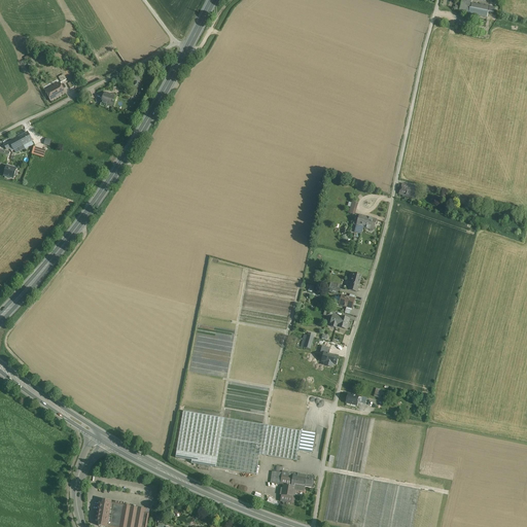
[(489,7),(471,3),(470,8),(469,8),(470,0),(461,0),(460,7),(455,6),(454,9),(466,12),(466,13),(487,18),(489,7)]
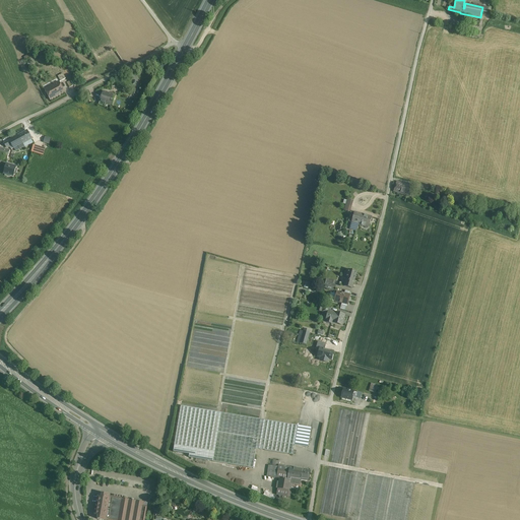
[(59,82),(56,84),(54,82),(52,84),(53,86),(45,90),(50,101),(65,92),(59,82)]
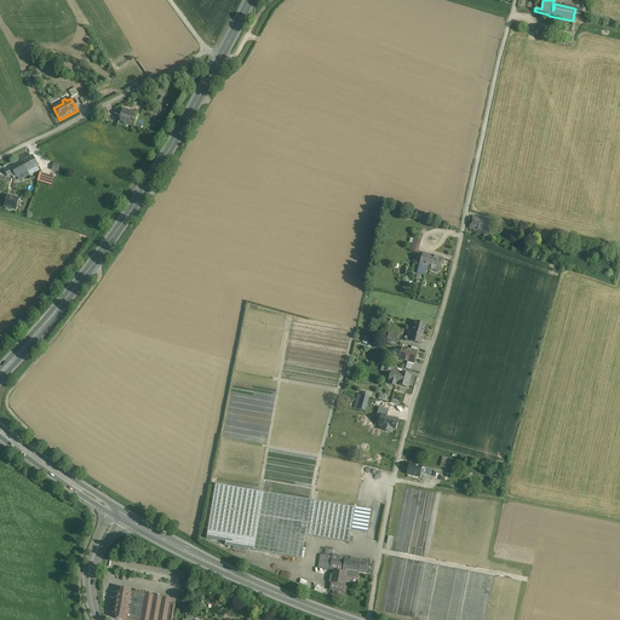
[(164,108),(156,105),(154,113),(161,115),(164,108)]
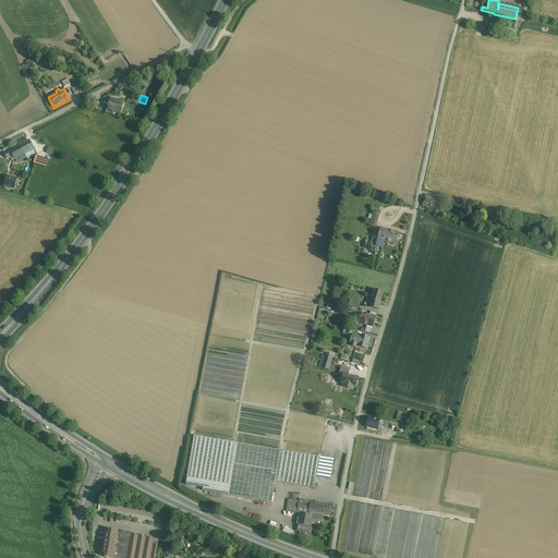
[(124,104),(110,98),(107,109),(113,111),(120,113),(124,104)]
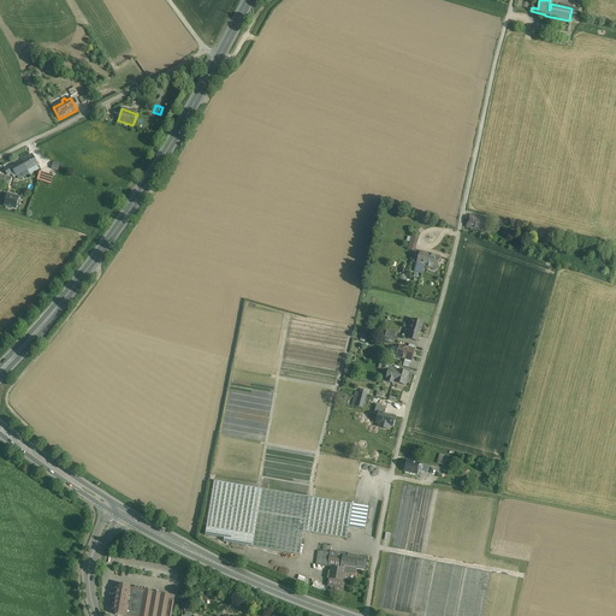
[(33,155),(5,171),(7,175),(11,173),(13,178),(16,176),(16,177),(27,171),(37,165),(33,155)]
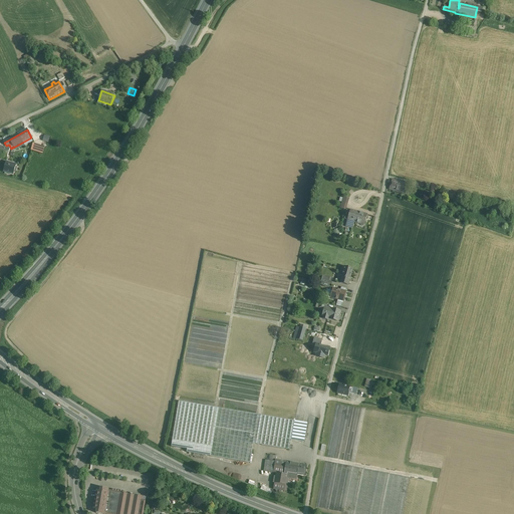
[(31,138),(22,143),(24,146),(33,142),(31,138)]
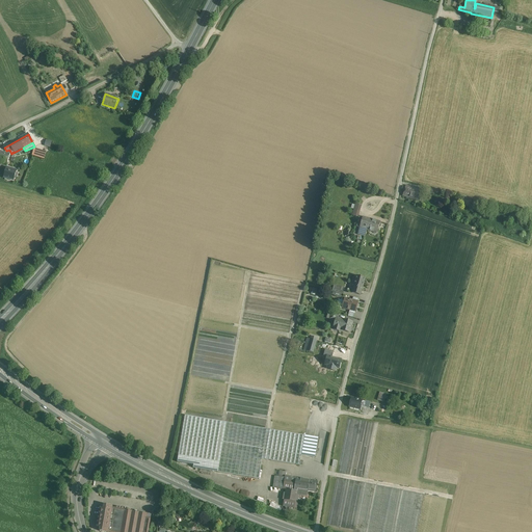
[(46,153),(34,150),(32,156),(44,159),(46,153)]
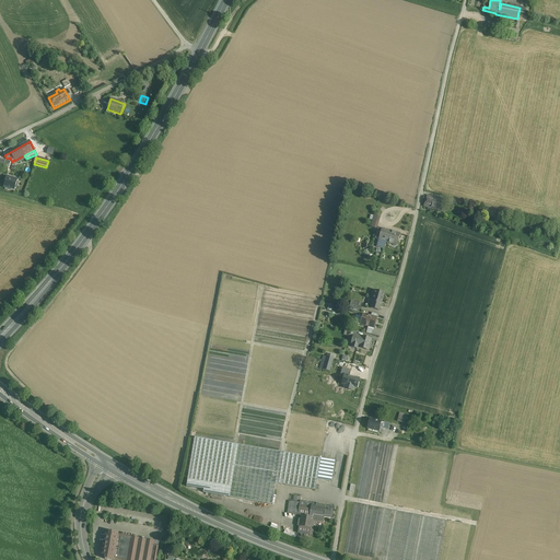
[(11,162),(0,159),(0,171),(8,174),(11,162)]
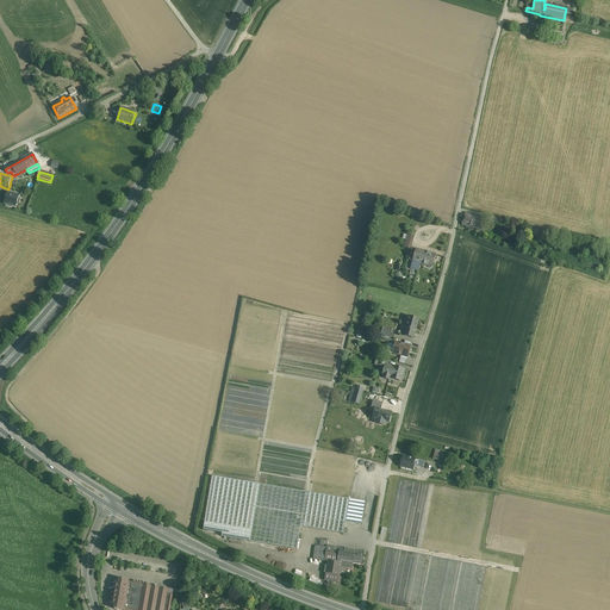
[(19,197),(7,193),(5,204),(16,207),(19,197)]
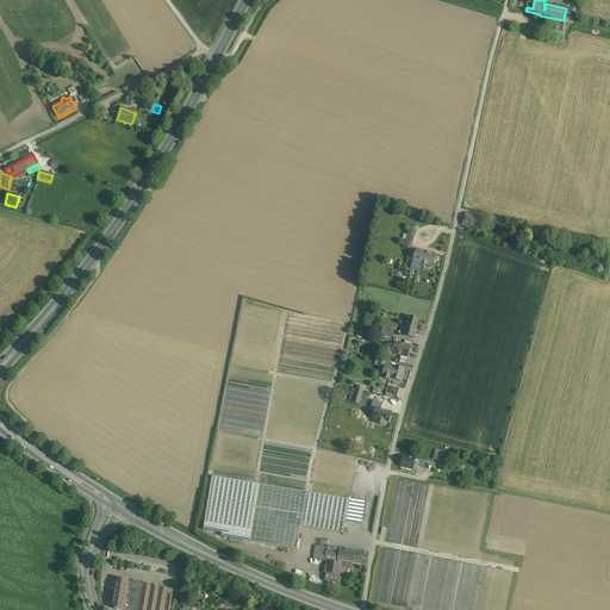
[(480,218),(466,215),(462,225),(474,229),(479,230),(483,219),(480,218)]
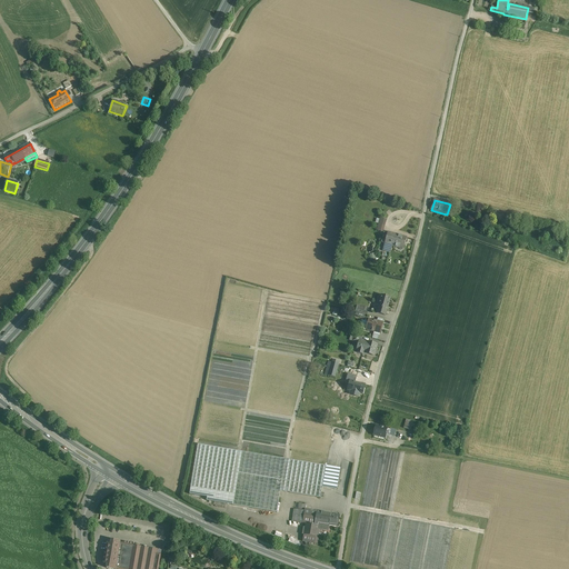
[(377,223),(376,230),(383,231),(386,219),(376,218),(375,223),(377,223)]
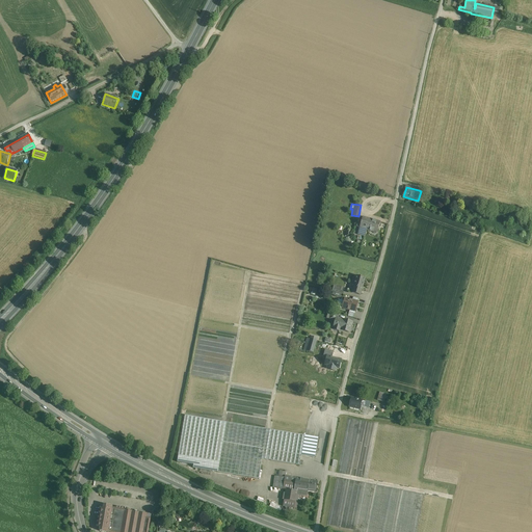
[(372,220),(362,217),(362,218),(361,223),(360,228),(366,230),(369,231),(372,220)]
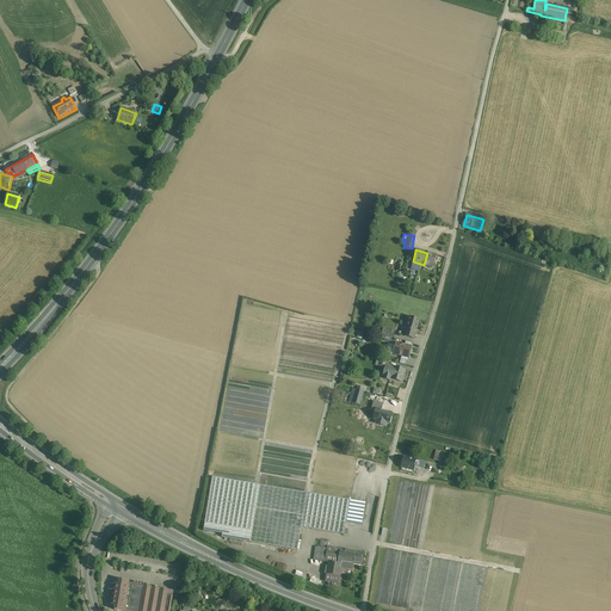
[(437,255),(427,253),(424,265),(433,267),(437,255)]
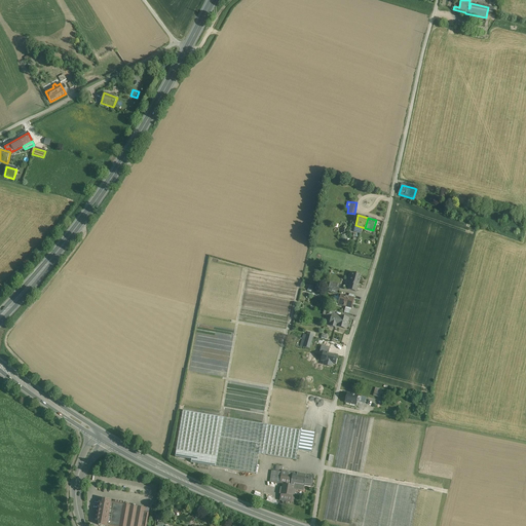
[(361,275),(352,273),(348,290),(357,292),(361,275)]
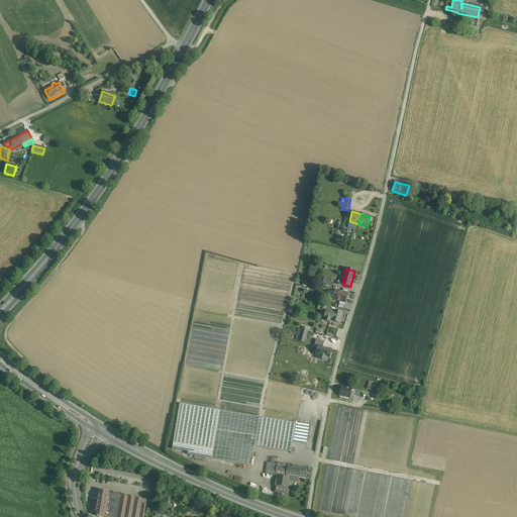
[(322,287),(332,289),(333,283),(331,283),(332,278),(324,277),(322,287)]
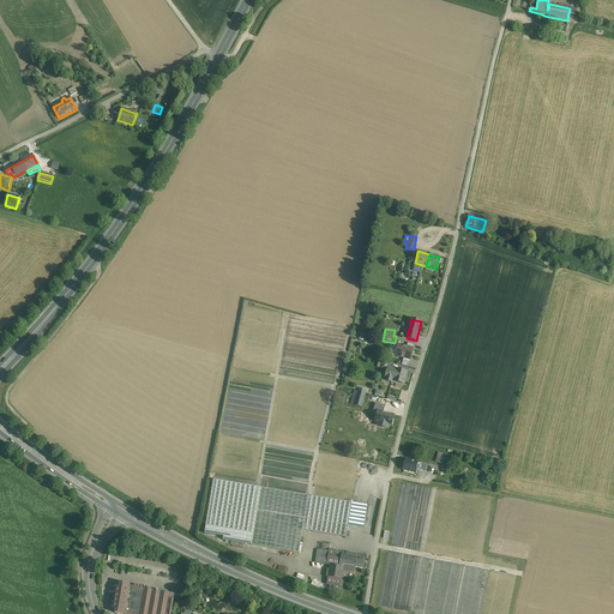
[(407,347),(398,344),(397,348),(391,347),(389,355),(395,356),(410,361),(414,349),(407,347)]
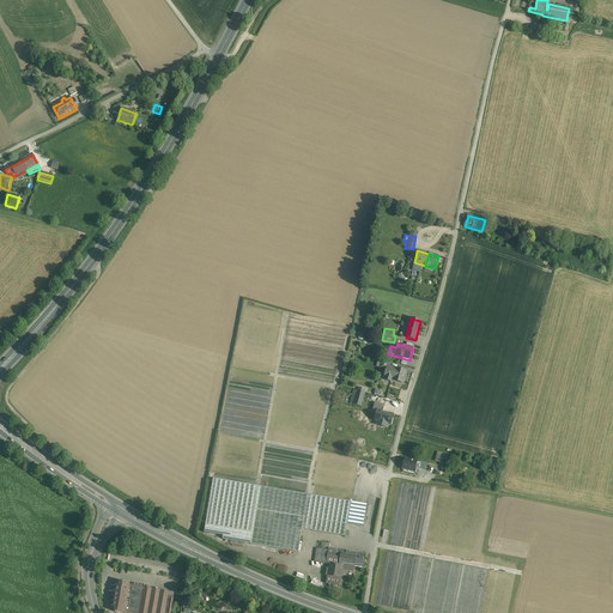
[(390,363),(381,359),(380,368),(387,370),(388,366),(389,368),(390,363)]
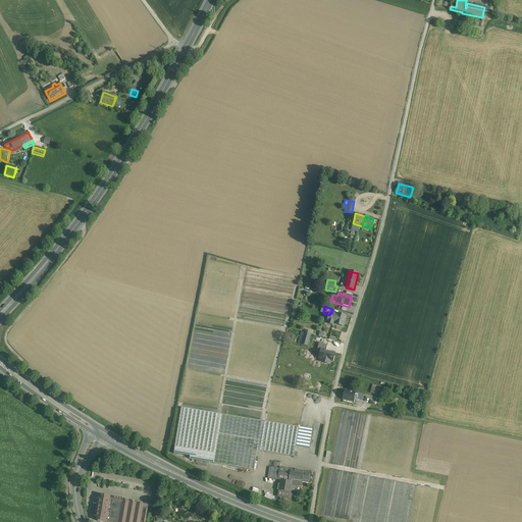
[(346,316),(337,314),(336,314),(331,313),(330,312),(329,315),(327,322),(328,322),(328,323),(332,325),(333,323),(334,324),(344,326),(346,316)]
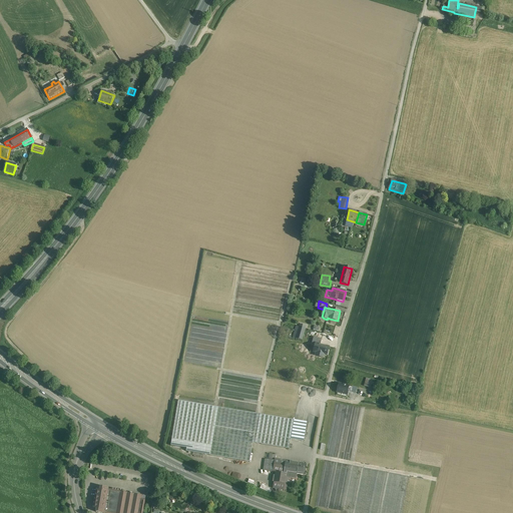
[(305,329),(296,327),(293,338),(302,341),(305,329)]
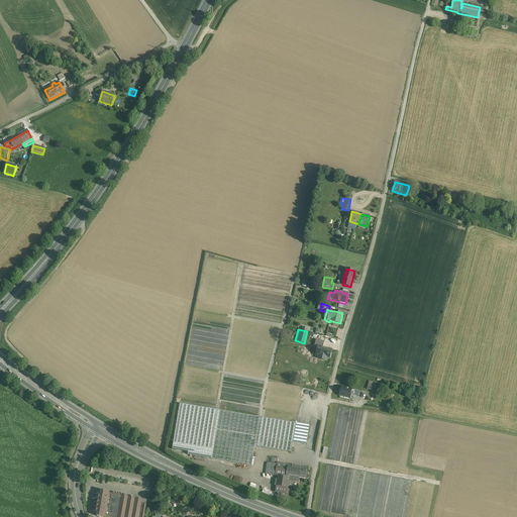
[(325,344),(318,342),(319,339),(313,337),(313,339),(309,352),(310,352),(309,355),(314,356),(315,354),(316,352),(324,354),(323,357),(327,358),(328,355),(331,356),(333,346),(325,344)]
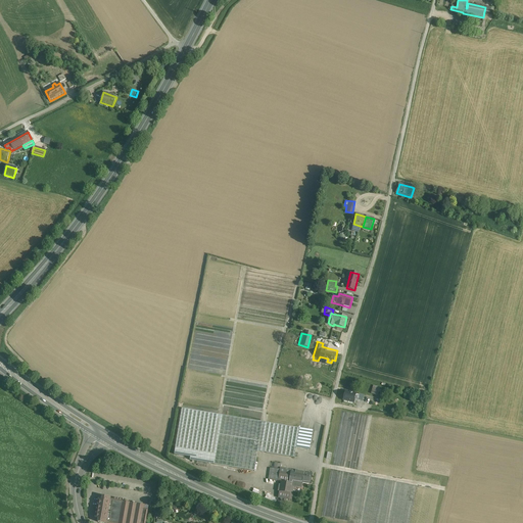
[(360,395),(346,391),(343,400),(353,403),(354,400),(358,401),(358,400),(360,395)]
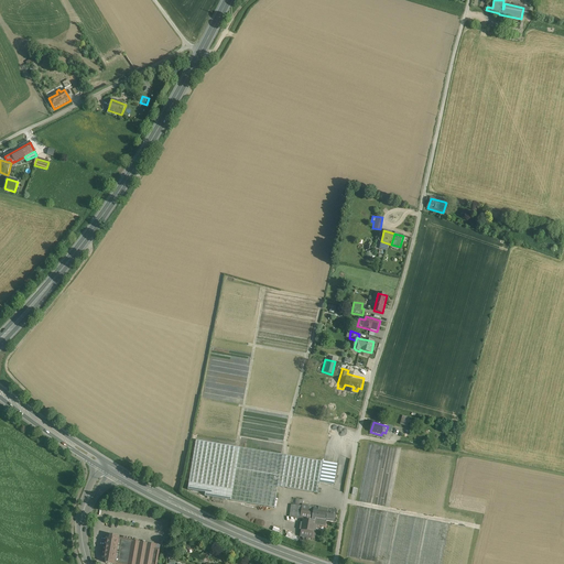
[(205,497),(230,501),(240,448),(196,441),(188,490),(206,494),(205,497)]
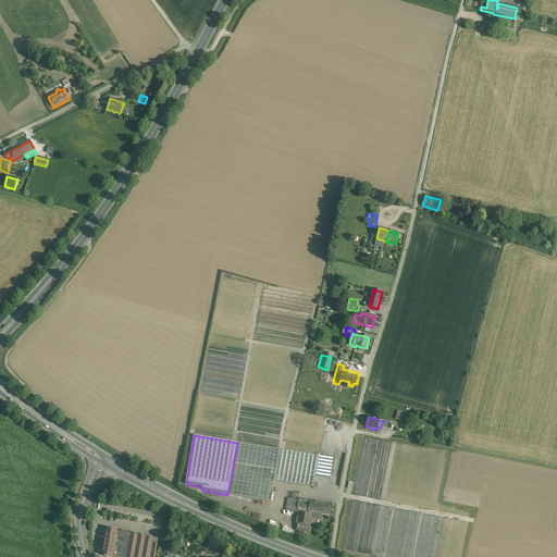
[(319,456),(237,443),(227,495),(271,502),(274,481),(313,487),(316,477),(319,456)]
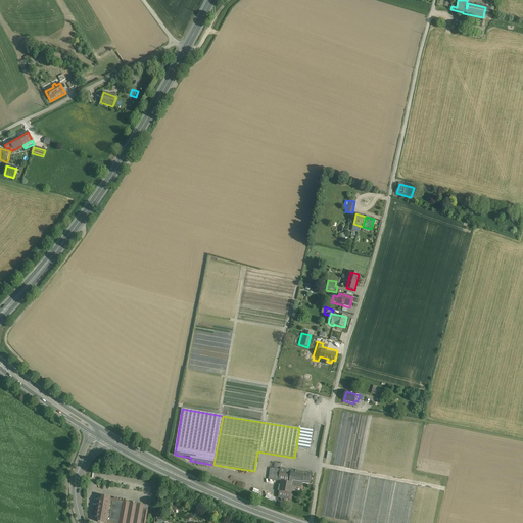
[(313,431),(299,428),(296,447),(310,450),(313,431)]
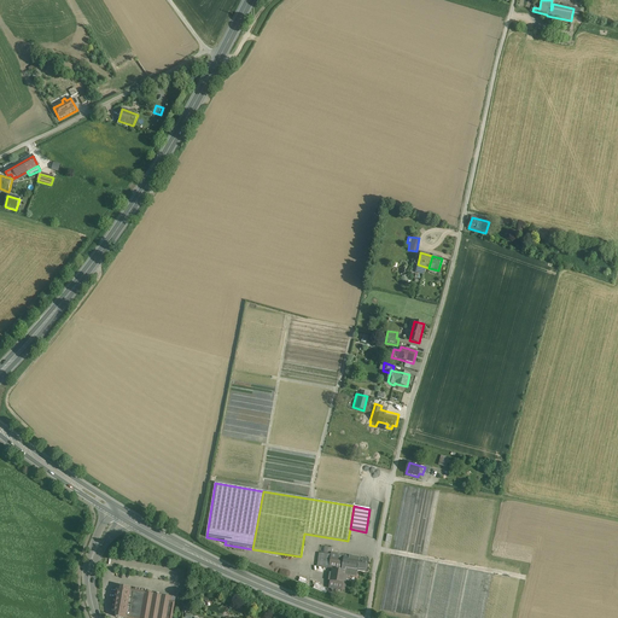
[(344,555),(333,554),(332,554),(331,555),(324,554),(319,553),(318,567),(332,570),(332,569),(345,571),(345,569),(342,569),(344,557),(344,555)]
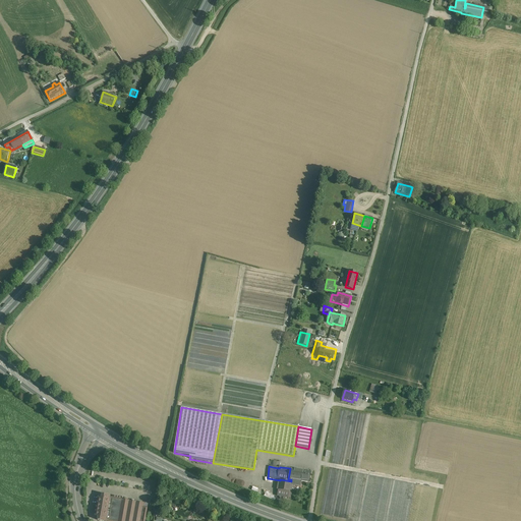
[(310,472),(290,469),(288,479),(291,479),(291,481),(290,484),(293,485),(300,486),(301,481),(309,482),(310,472)]
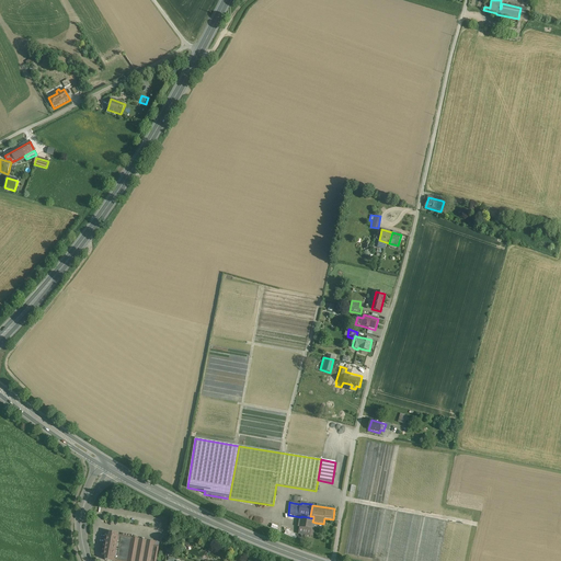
[(313,518),(301,516),(301,517),(300,527),(311,529),(312,522),(313,518)]
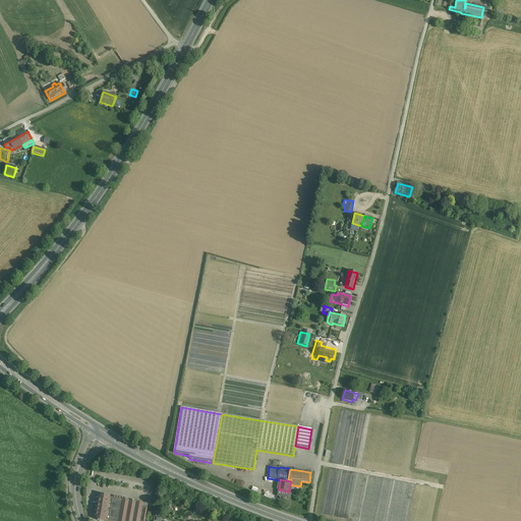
[(289,491),(279,489),(278,489),(277,496),(290,498),(293,485),(290,484),(289,491)]
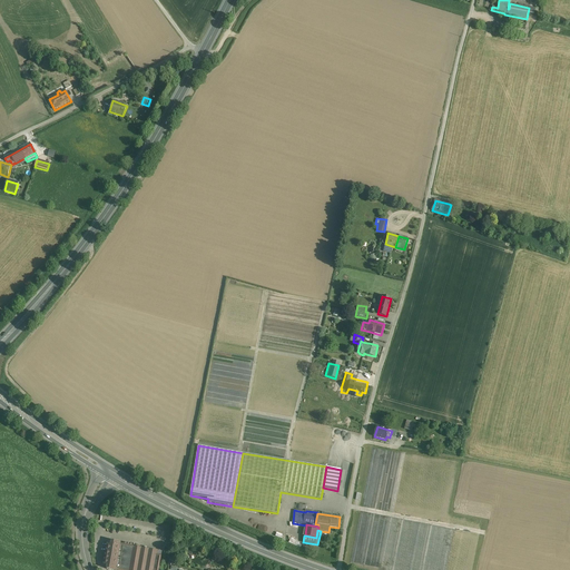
[(120,542),(111,541),(111,544),(108,544),(104,566),(107,566),(107,569),(110,569),(115,569),(119,547),(120,542)]
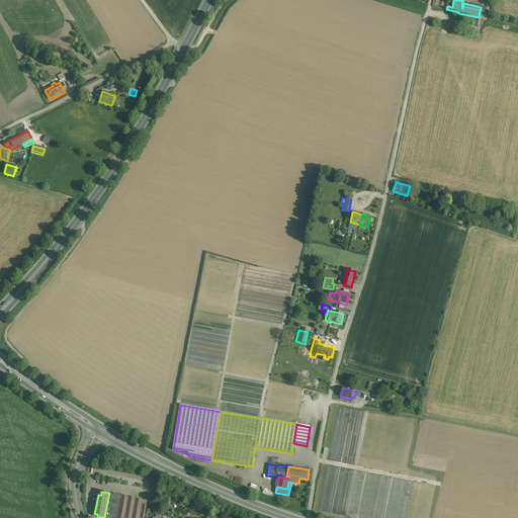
[(111,498),(108,497),(104,517),(144,517),(147,505),(143,504),(143,500),(119,496),(120,495),(112,493),(111,498)]
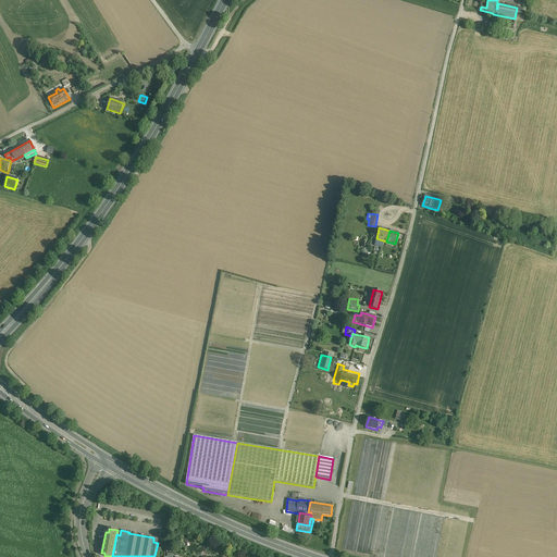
All buildings are outlined.
